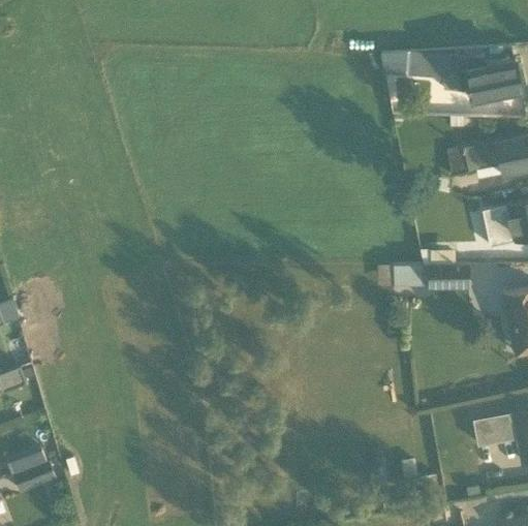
[(484,57),(425,53),(425,60),(415,59),(414,73),(483,79),(488,97),(522,90),(515,59),(484,66),(484,57)]
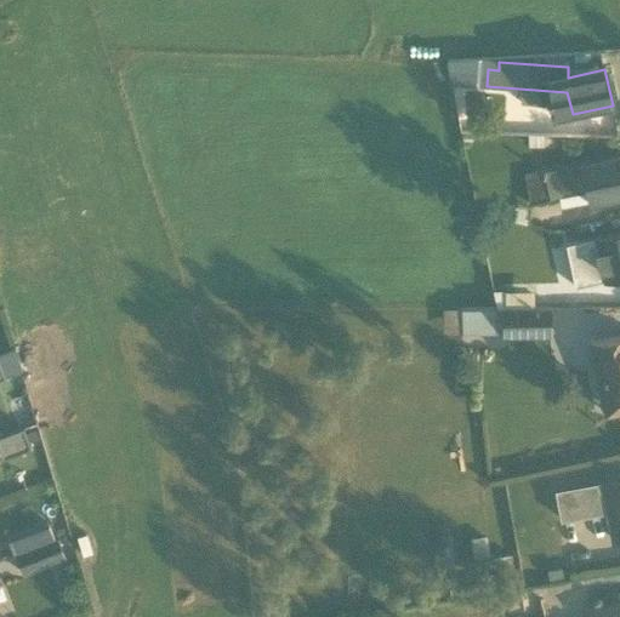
[(619,156),(523,177),(529,207),(586,195),(587,203),(619,195),(619,156)]
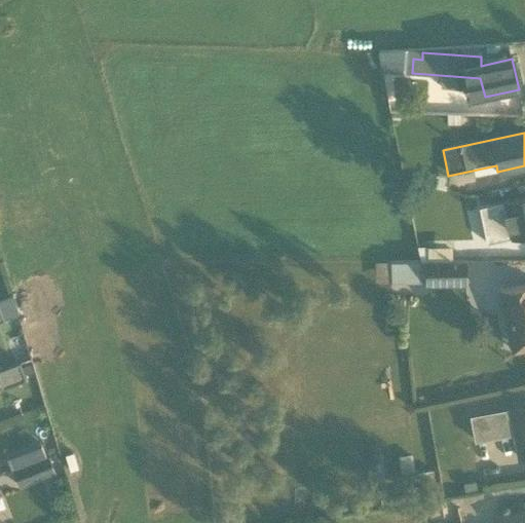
[(524,199),(473,211),(477,227),(490,224),(492,229),(505,227),(509,241),(524,237),(524,199)]
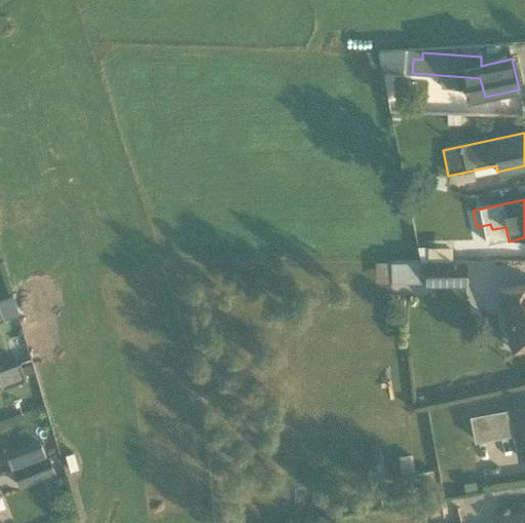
[(472,233),(450,237),(453,251),(475,247),(472,233)]
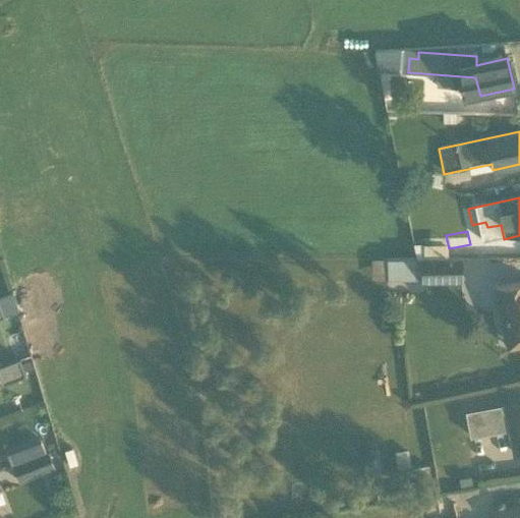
[(371,281),(416,281),(416,261),(371,261),(371,281)]
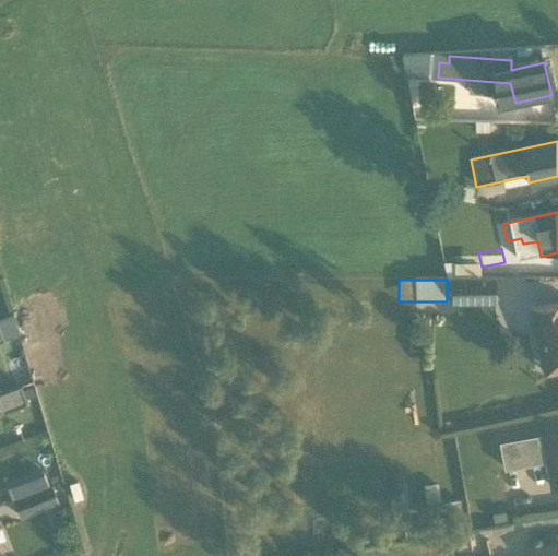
[(499,281),(453,281),(453,304),(499,304),(499,281)]
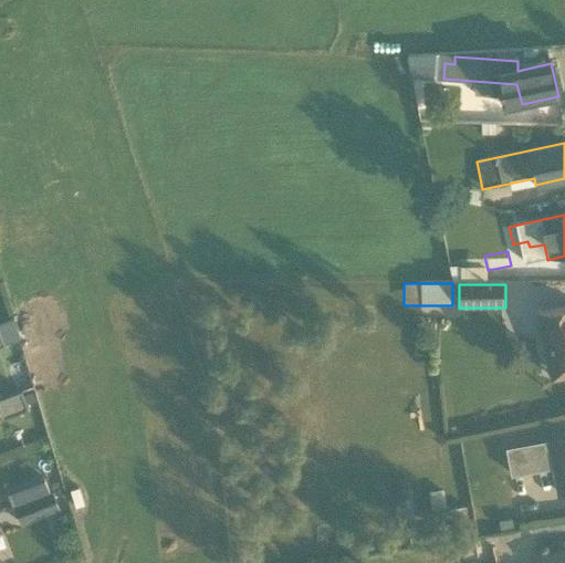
[(564,309),(537,315),(552,381),(564,376),(564,309)]
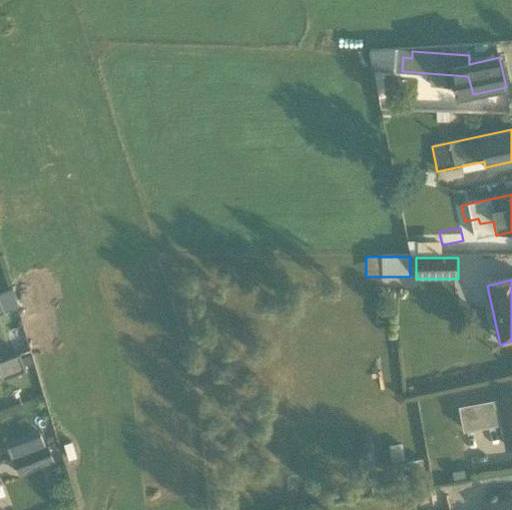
[(407,317),(409,283),(393,282),(392,317),(407,317)]
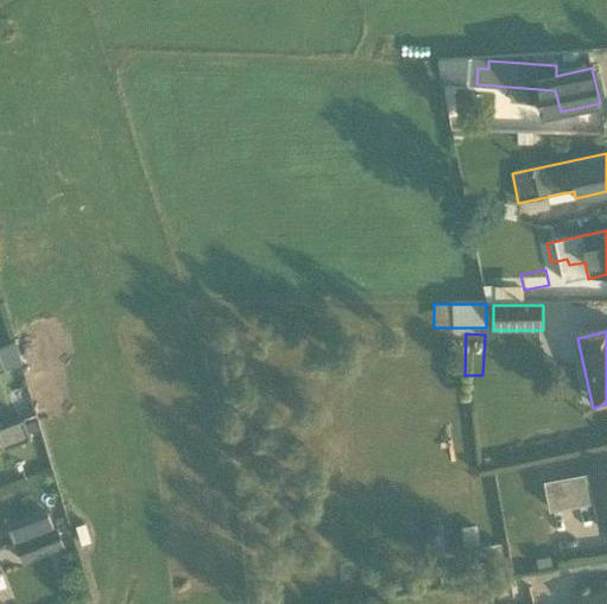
[(2,344),(0,344),(0,367),(11,363),(2,344)]
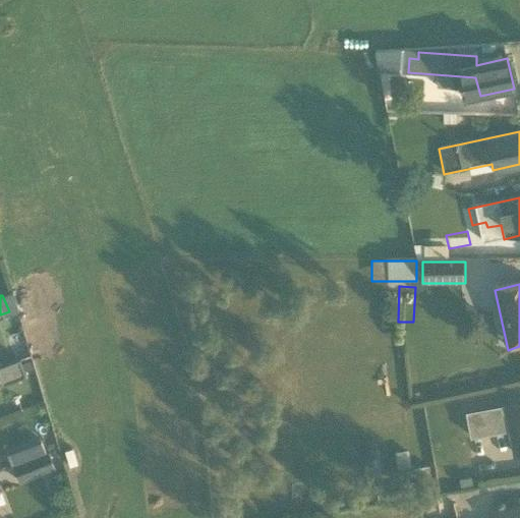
[(44,382),(36,361),(26,365),(35,386),(44,382)]
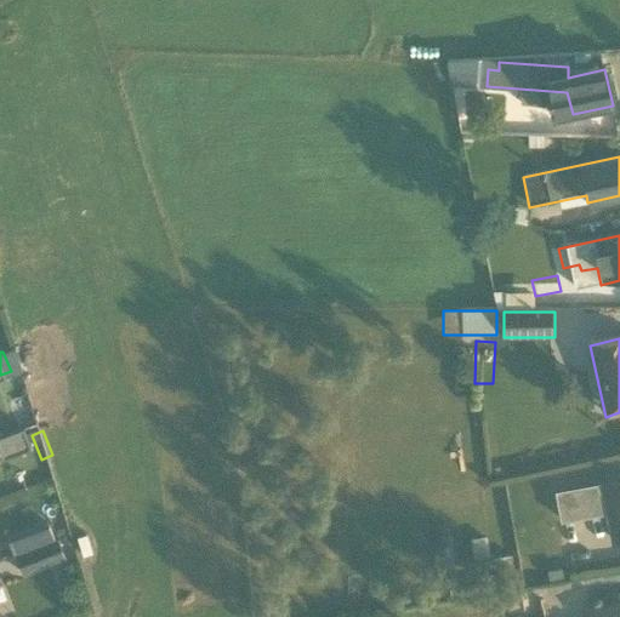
[(619,480),(555,492),(561,523),(604,515),(609,543),(619,540),(619,480)]
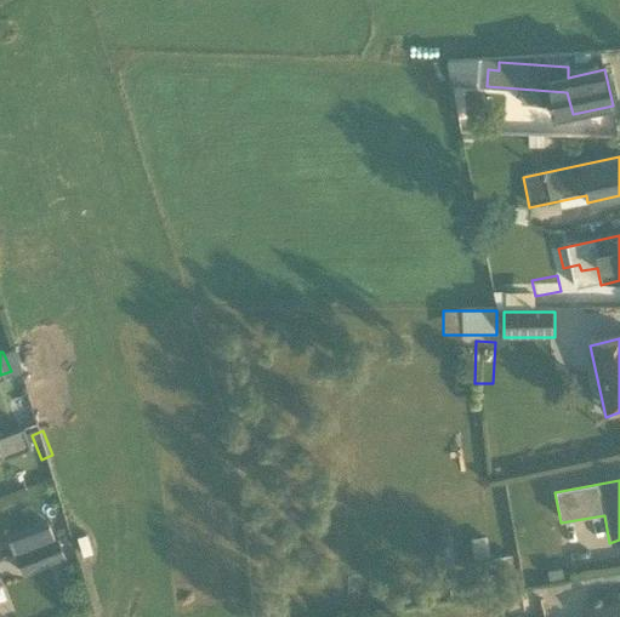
[(60,542),(20,558),(27,577),(67,561),(60,542)]
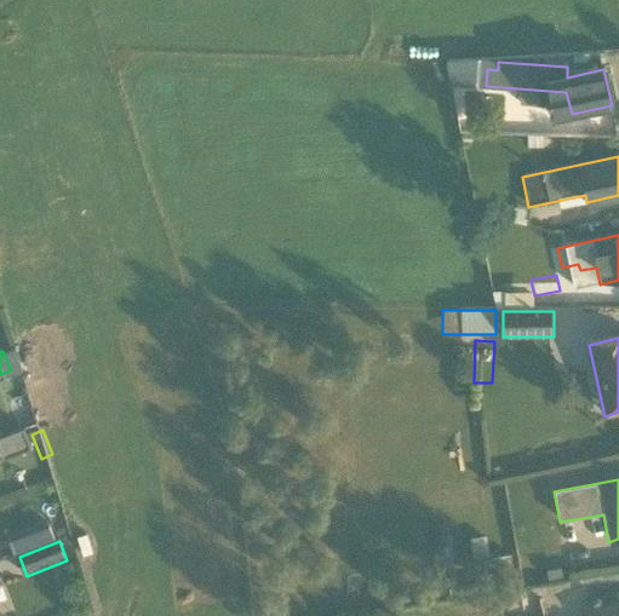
[(618,600),(588,609),(589,615),(618,615),(618,600)]
